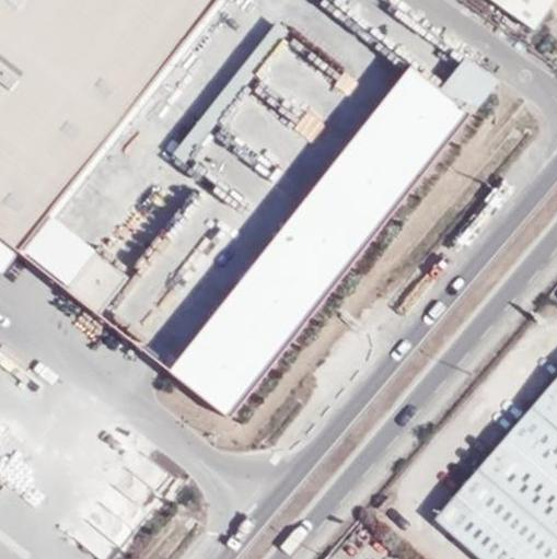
[(0,0),(0,266),(13,249),(43,212),(208,0),(0,0)]
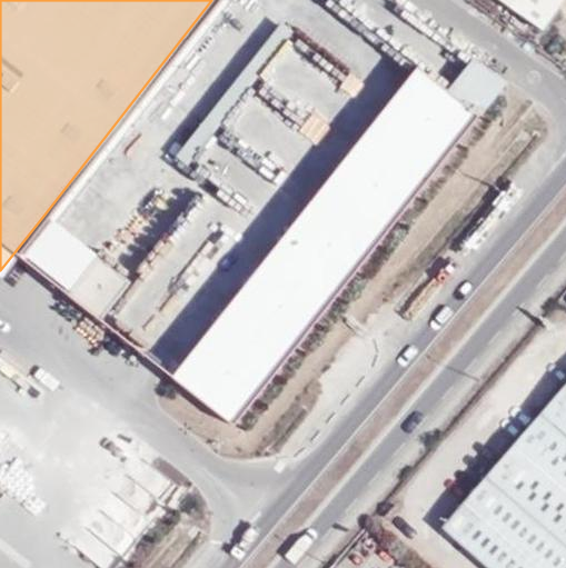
[(498,0),(540,30),(562,0),(498,0)]
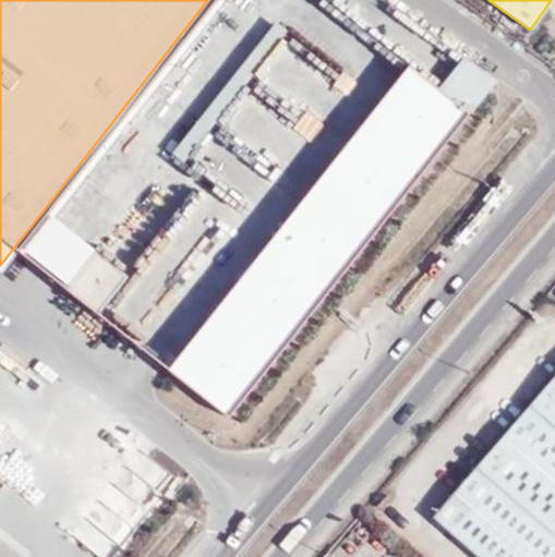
[(273,15),(168,156),(240,210),(265,178),(204,133),(285,25),(273,15)]
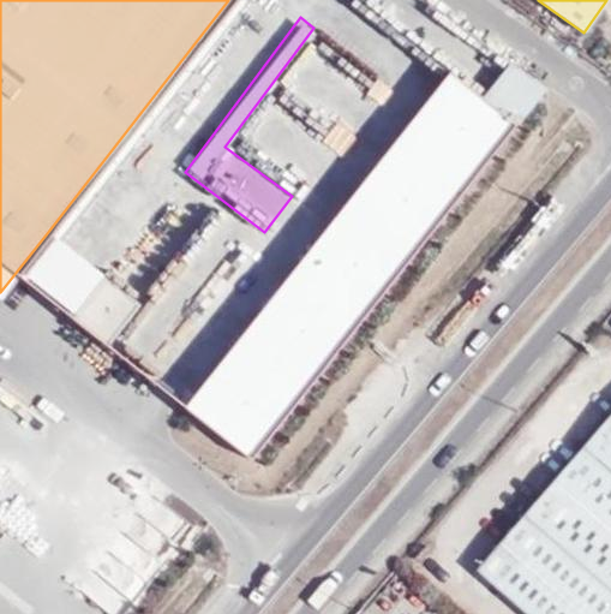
[(450,76),(184,406),(250,459),(516,129),(450,76)]
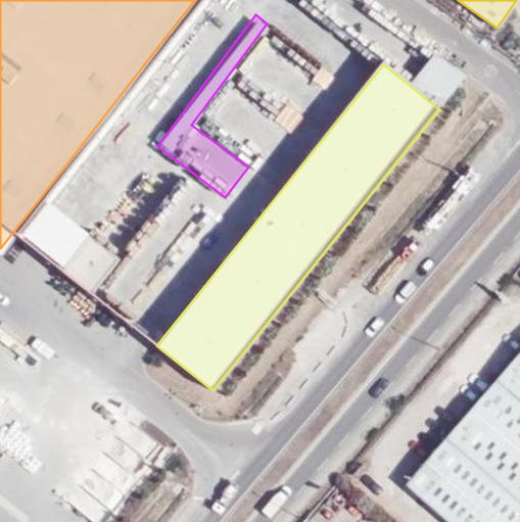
[(59,270),(87,234),(40,198),(12,233),(47,261),(59,270)]
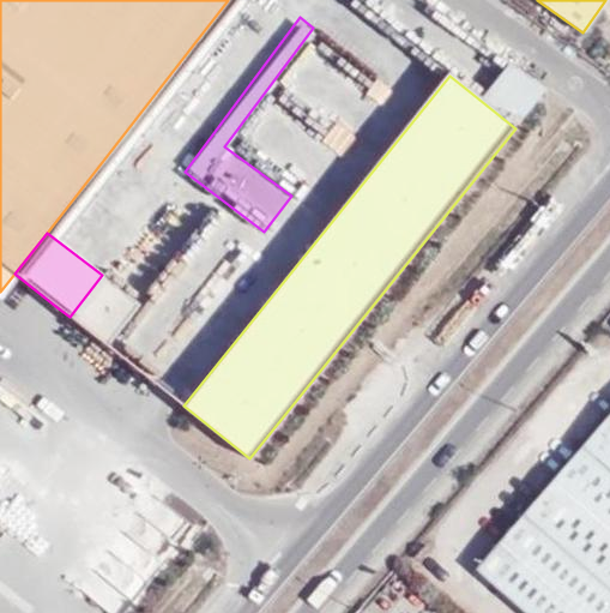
[(102,275),(70,317),(107,346),(137,304),(102,275)]
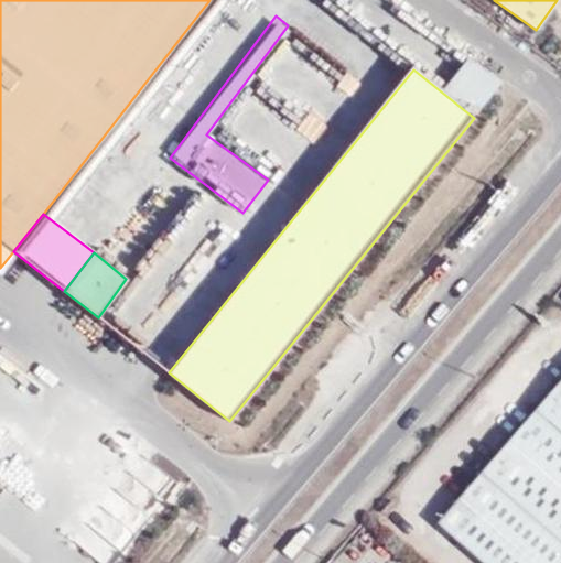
[(560,378),(542,400),(560,417),(560,378)]
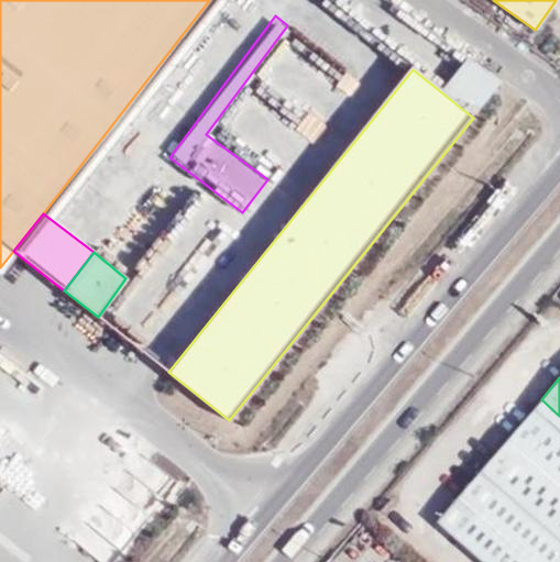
[(559,416),(541,399),(435,522),(480,561),(553,561),(559,555),(559,416)]
